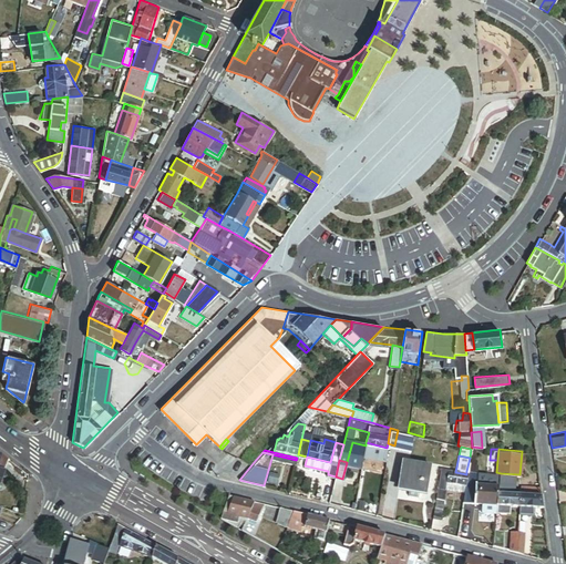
[(407,460),(400,486),(409,489),(419,491),(426,493),(434,468),(407,460)]
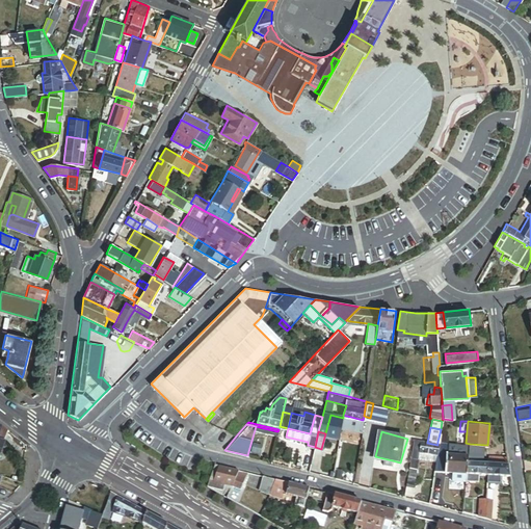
[(437,445),(427,443),(414,440),(412,449),(418,451),(434,455),(435,452),(437,445)]
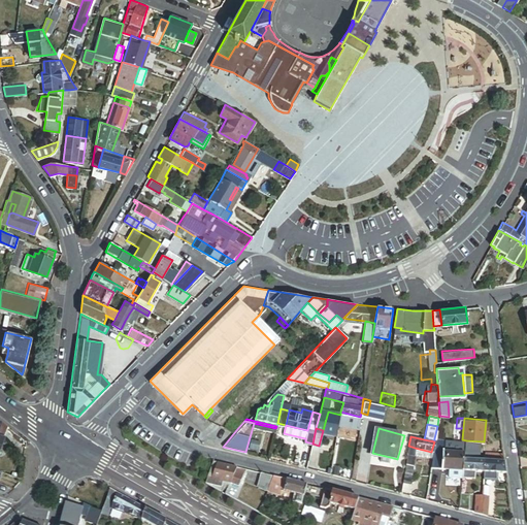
[(466,440),(462,439),(434,438),(434,441),(432,449),(465,452),(465,450),(466,440)]
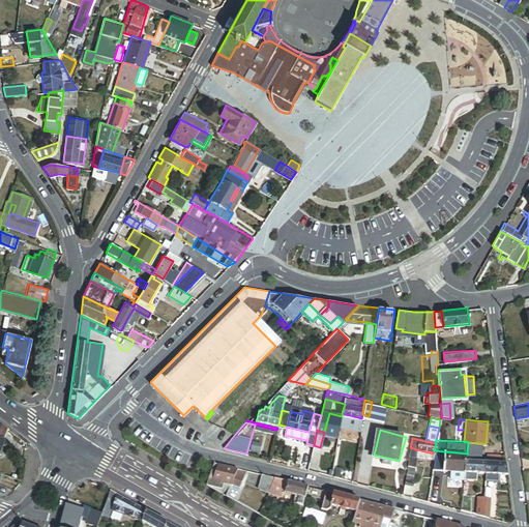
[(410,447),(403,493),(409,495),(415,456),(416,449),(410,447)]
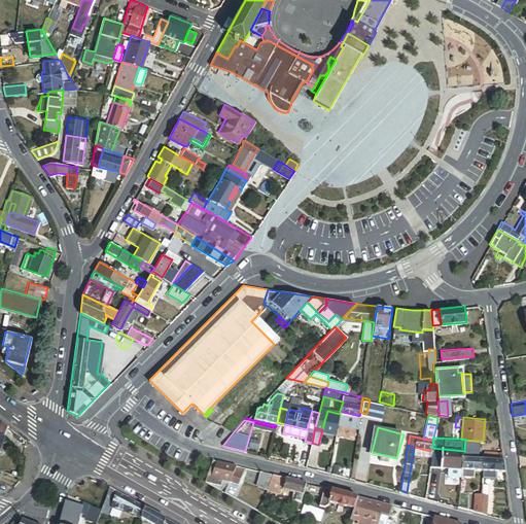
[(430,451),(414,447),(413,453),(430,458),(430,451)]
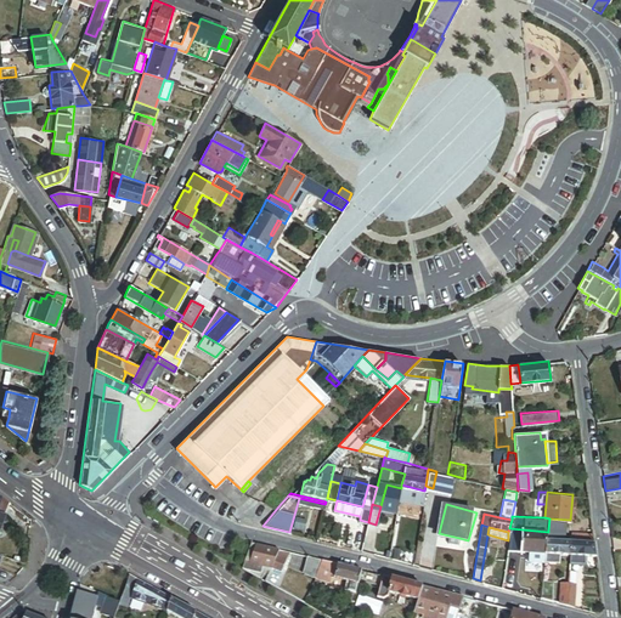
[(548,532),(509,528),(508,532),(508,540),(506,548),(529,550),(543,551),(545,538),(547,538),(548,532)]
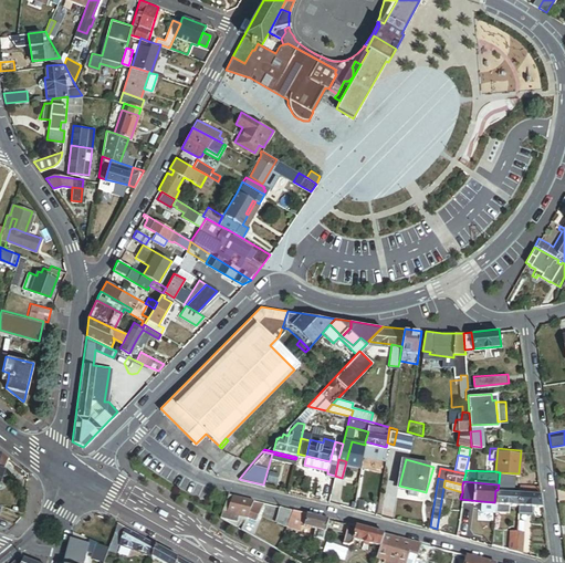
[(521,492),(521,483),(499,482),(499,485),(498,490),(519,491),(521,492)]
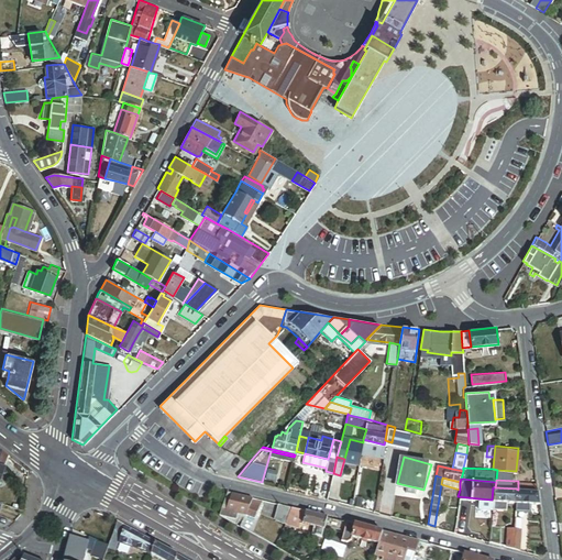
[(537,491),(536,483),(518,481),(518,490),(537,491)]
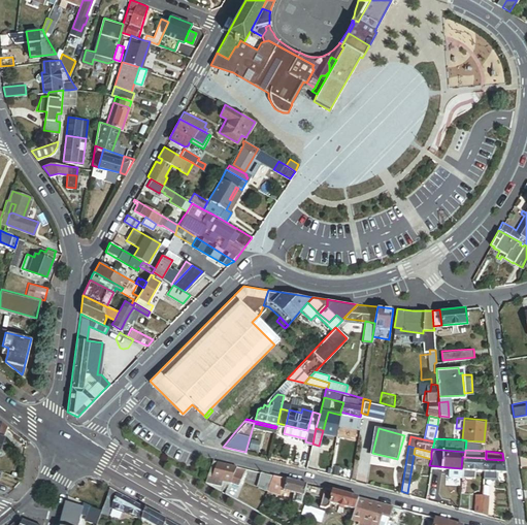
[(484,469),(484,458),(464,457),(462,457),(461,468),(475,469),(484,469)]
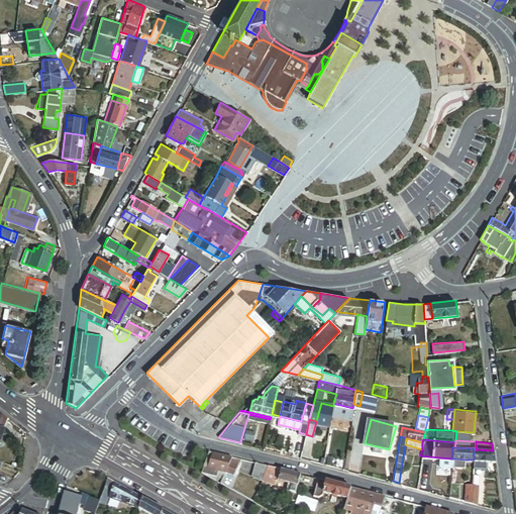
[(495,461),(493,450),(476,449),(474,448),(474,459),(486,460),(495,461)]
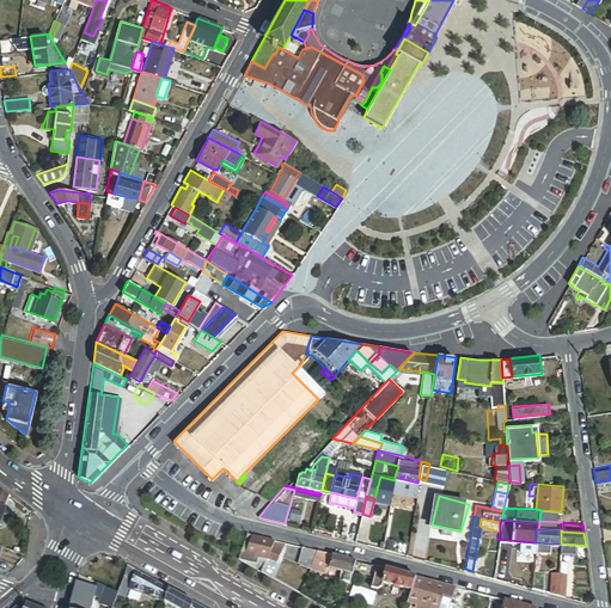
[(257,556),(266,559),(274,540),(274,539),(249,532),(238,556),(255,563),(257,556)]
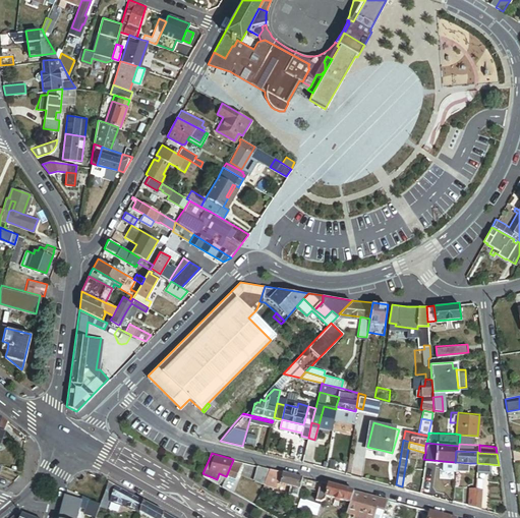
[(242,462),(233,460),(226,476),(234,479),(242,462)]
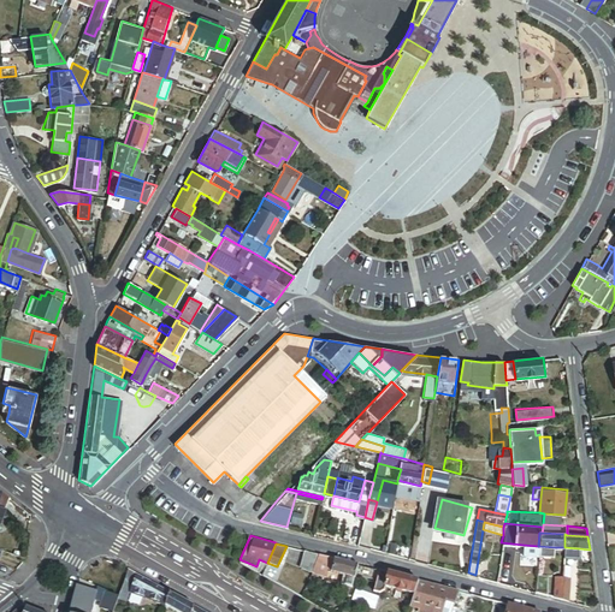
[(538,556),(538,546),(524,545),(522,552),(526,554),(538,556)]
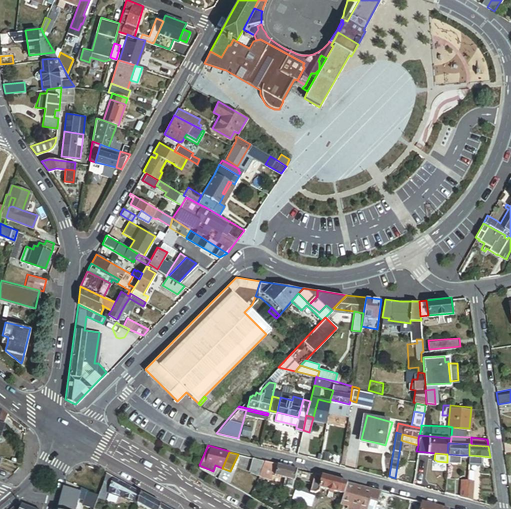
[(461,455),(447,454),(447,462),(460,463),(461,455)]
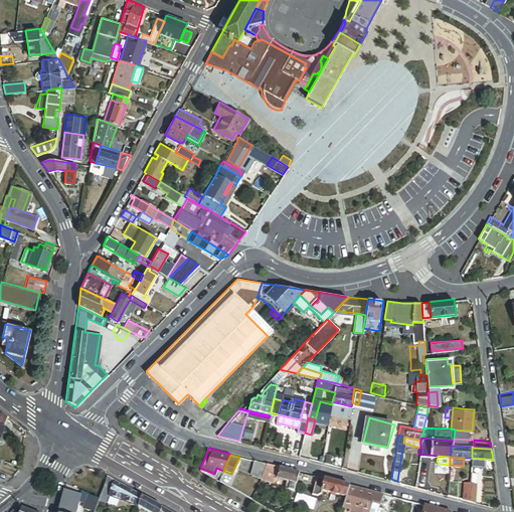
[(251,470),(262,473),(266,462),(254,460),(251,470)]
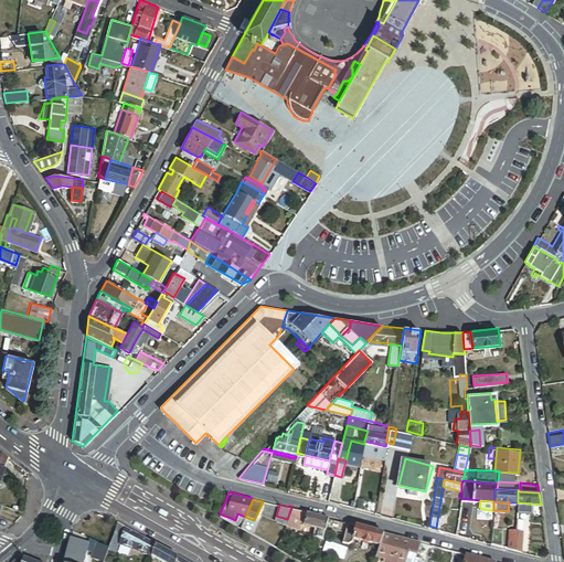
[(291,507),(287,519),(286,522),(289,525),(299,528),(301,522),(306,511),(291,507)]
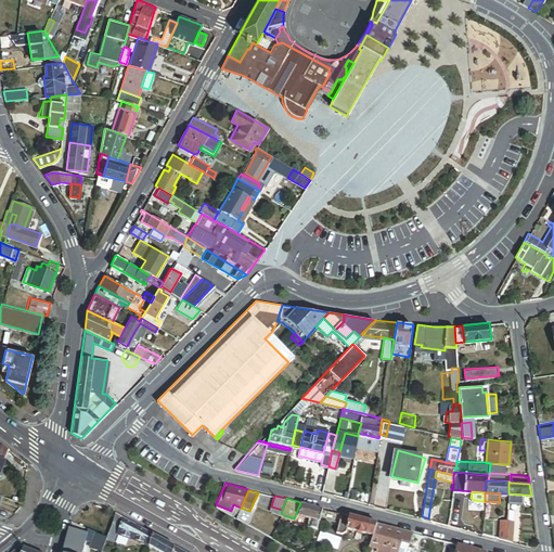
[(321,508),(300,502),(296,513),(312,520),(312,522),(310,522),(304,542),(309,543),(321,508)]
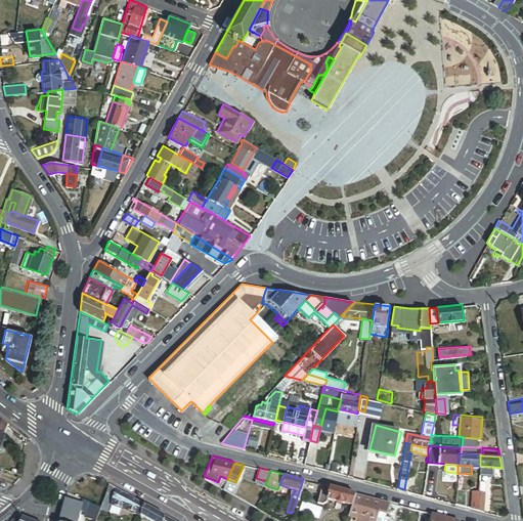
[(109,482),(101,500),(104,501),(105,498),(107,500),(107,502),(110,503),(121,506),(127,493),(109,482)]
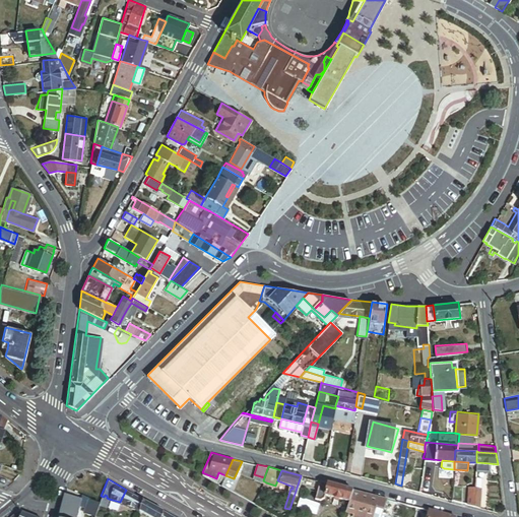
[(336,485),(319,479),(315,497),(319,499),(323,497),(324,493),(333,495),(336,485)]
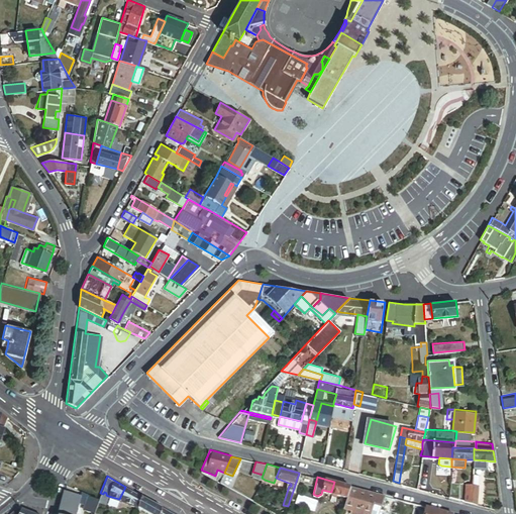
[(265,480),(262,478),(255,494),(259,495),(265,480)]
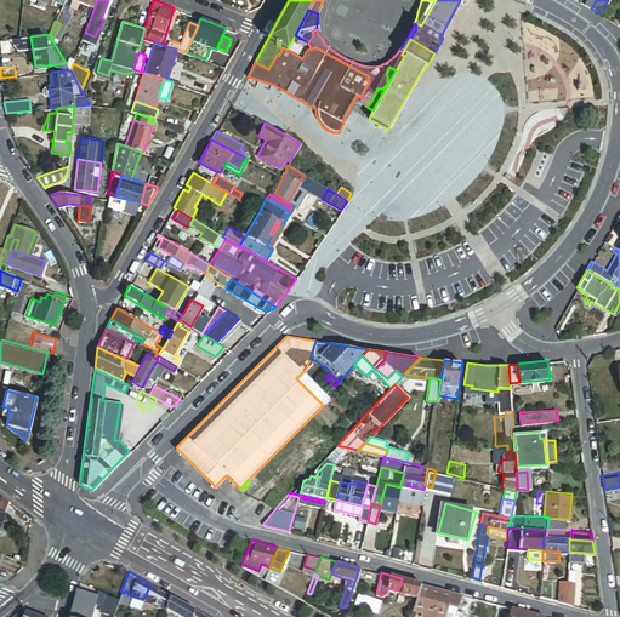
[(541,577),(540,595),(550,598),(550,592),(549,592),(550,577),(541,577)]
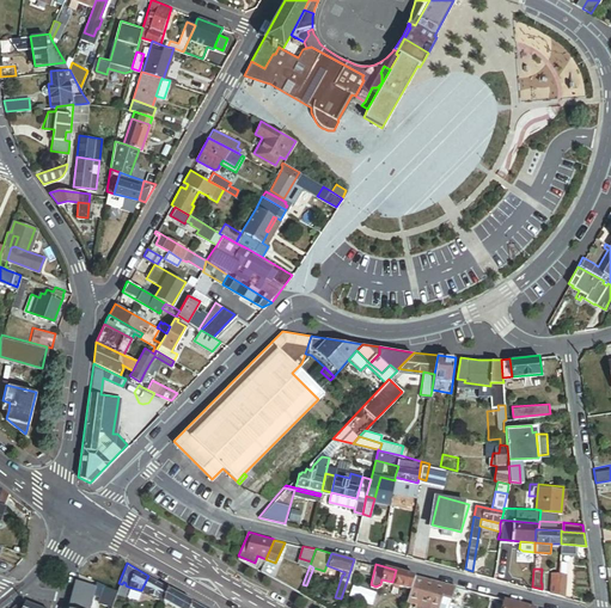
[(557,594),(558,575),(558,569),(555,569),(555,571),(551,570),(549,591),(557,594)]
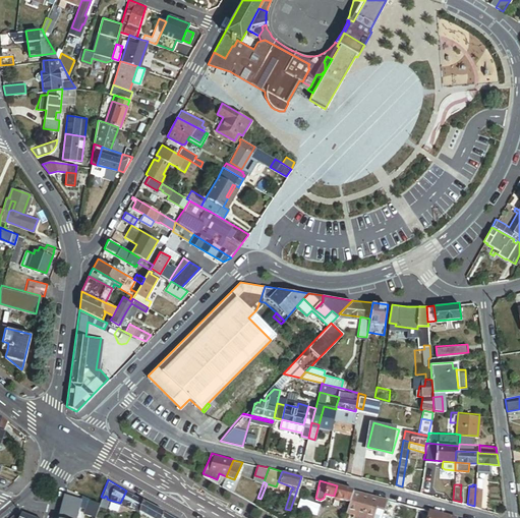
[(352,490),(337,485),(334,496),(349,500),(350,496),(352,490)]
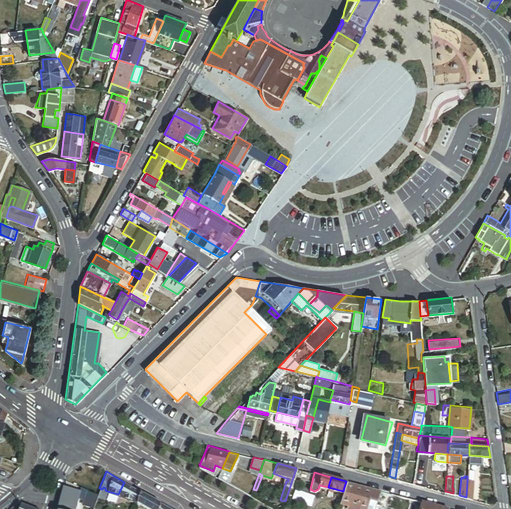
[(380,490),(346,481),(344,487),(377,498),(380,490)]
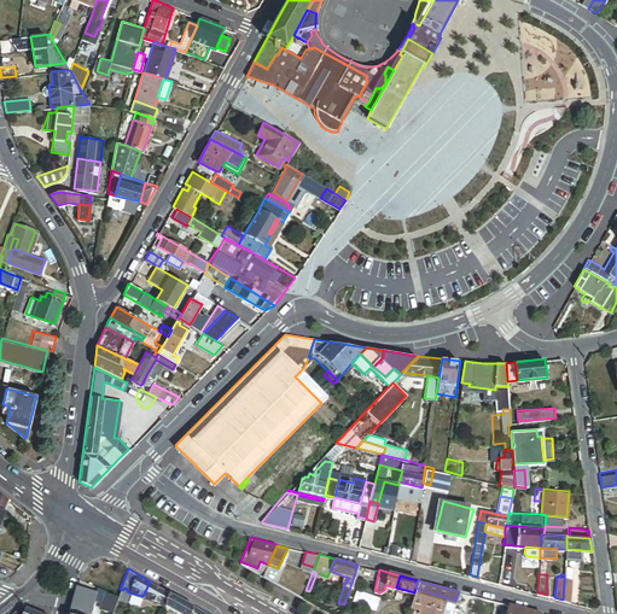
[(169,591),(150,582),(143,596),(166,603),(169,591)]
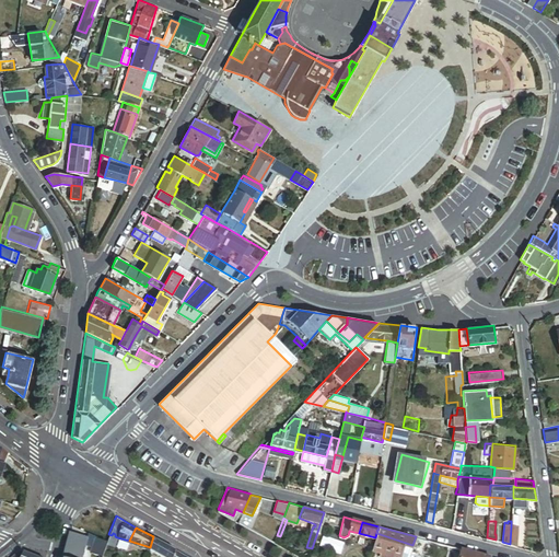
[(81,556),(86,536),(69,532),(62,556),(81,556)]
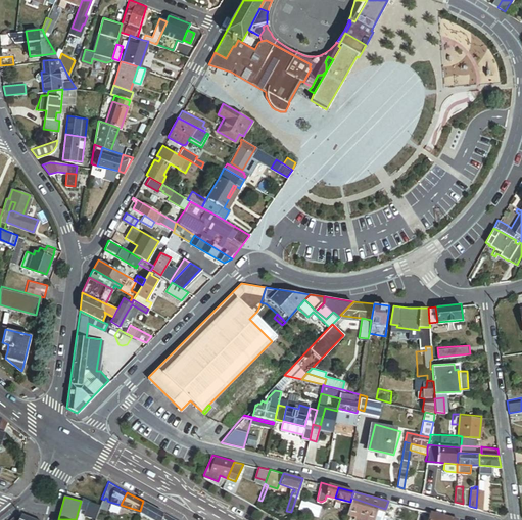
[(104,500),(101,499),(98,506),(98,507),(107,510),(109,502),(107,501),(107,499),(105,498),(104,500)]
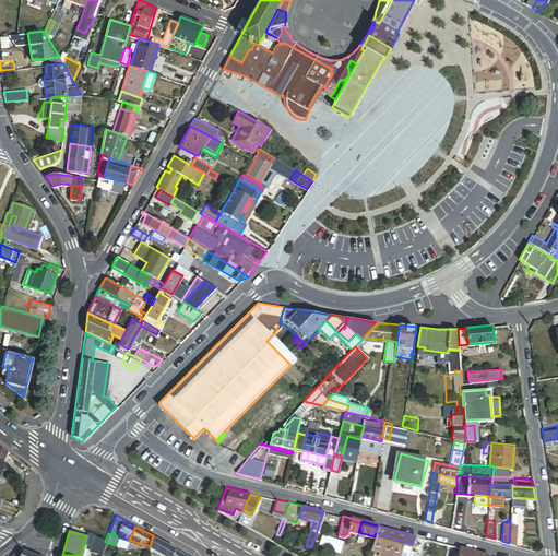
[(412,544),(376,532),(375,536),(371,544),(381,546),(380,549),(400,555),(402,553),(408,555),(412,544)]
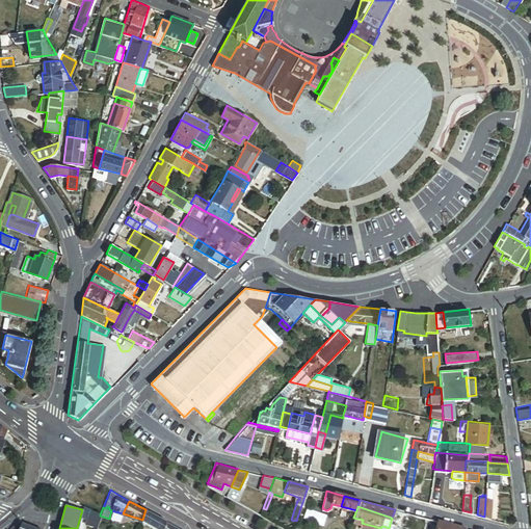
[(164,528),(166,522),(145,509),(142,520),(142,521),(156,528),(164,528)]
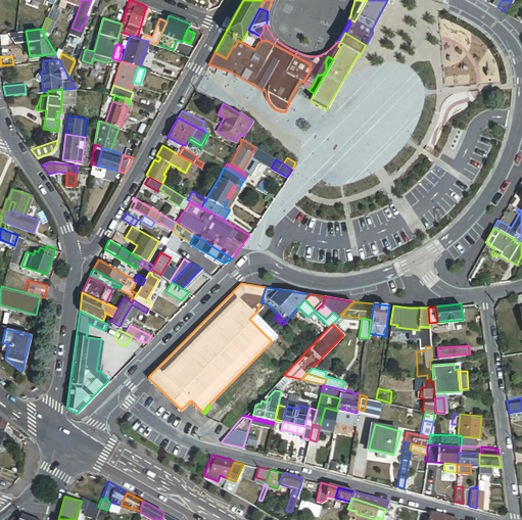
[(98,506),(89,503),(85,513),(93,517),(98,507),(98,506)]
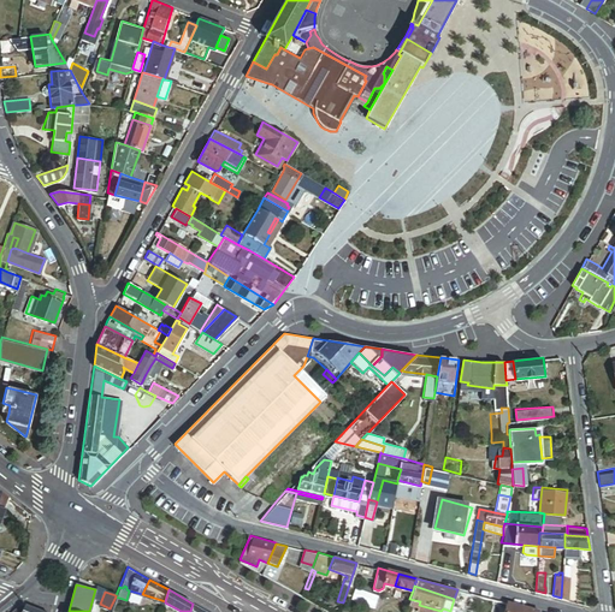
[(538,611),(539,610),(507,601),(503,611),(538,611)]
